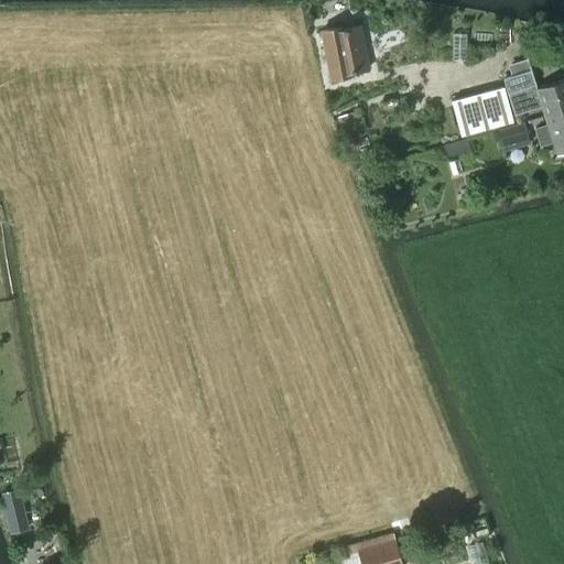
[(361,26),(338,30),(338,28),(322,30),(331,77),(353,74),(351,71),(368,68),(361,26)]
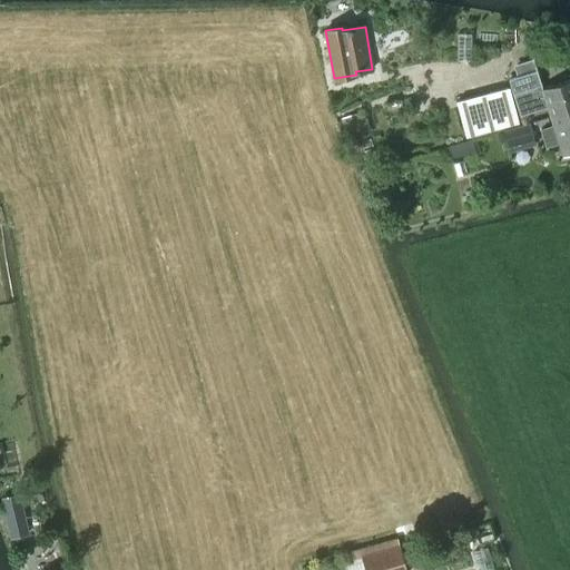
[(539,68),(510,76),(520,114),(548,106),(550,116),(569,108),(569,79),(543,87),(539,68)]
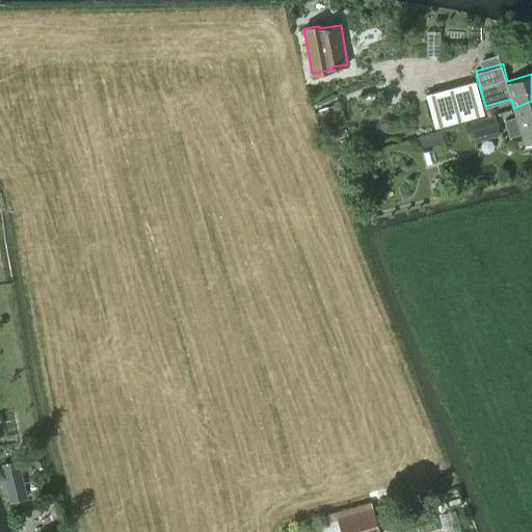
[(434,128),(483,115),(475,82),(426,95),(434,128)]
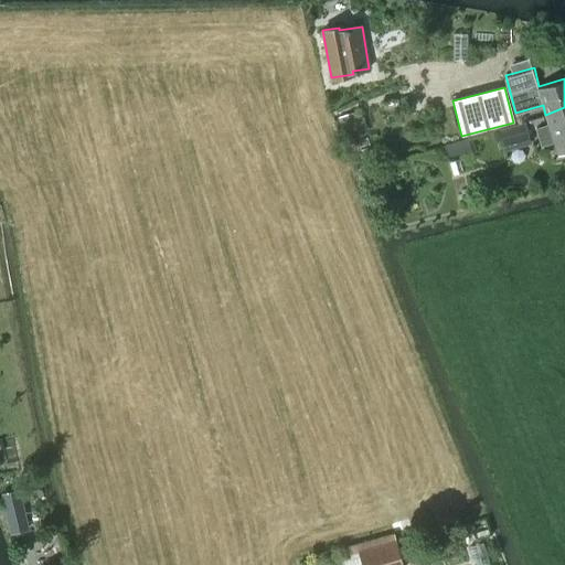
[(564,107),(545,115),(548,125),(536,128),(541,144),(553,140),(557,153),(564,150),(564,107)]
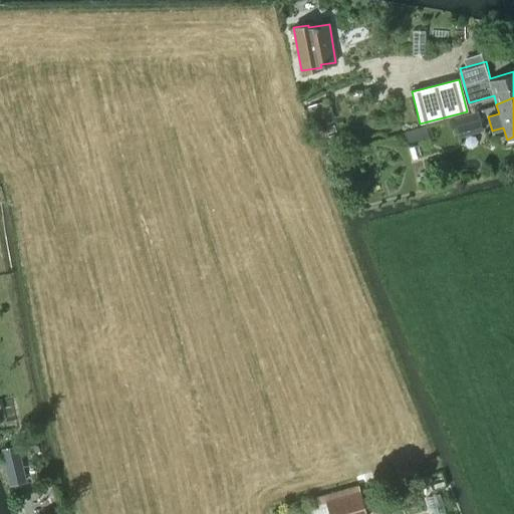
[(482,129),(478,112),(455,118),(459,136),(482,129)]
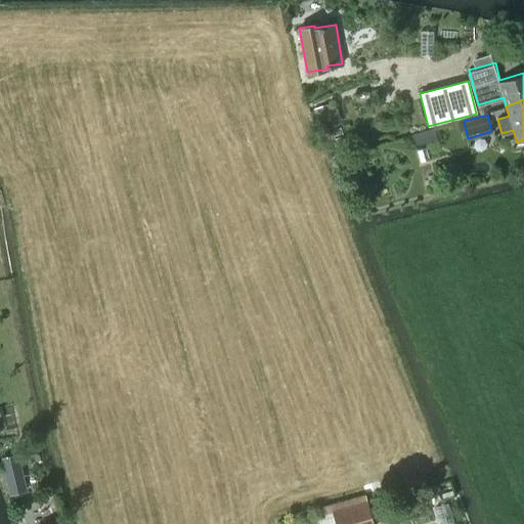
[(325,518),(333,516),(335,523),(373,523),(364,493),(322,506),(325,518)]
